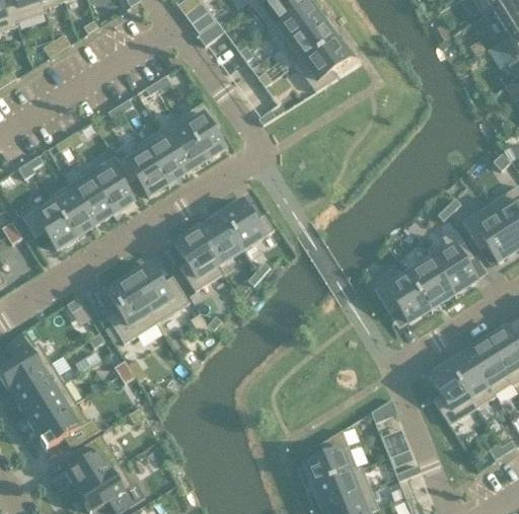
[(15,21),(8,0),(0,0),(0,30),(16,25),(15,21)]
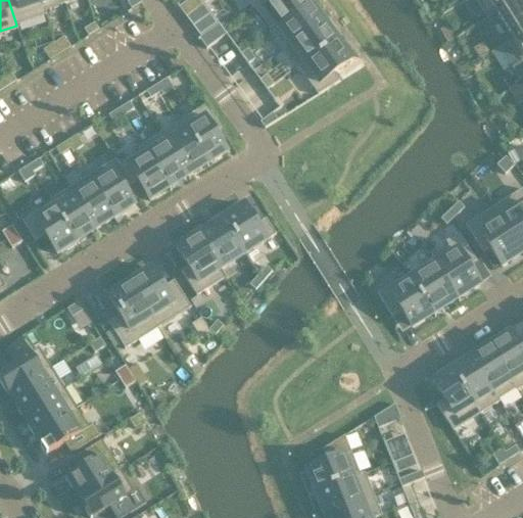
[(44,7),(41,0),(8,0),(15,21),(45,11),(44,7)]
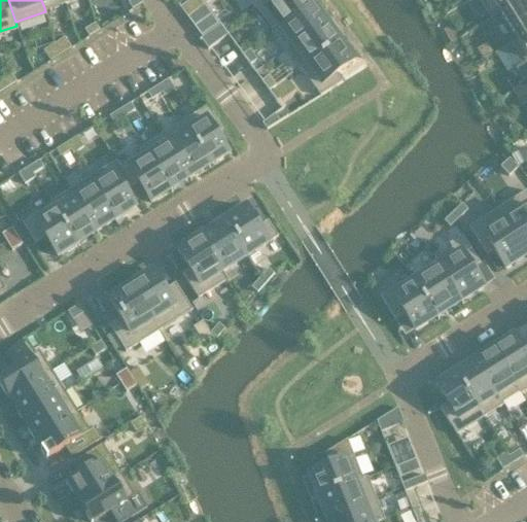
[(258,0),(254,3),(273,29),(313,0),(258,0)]
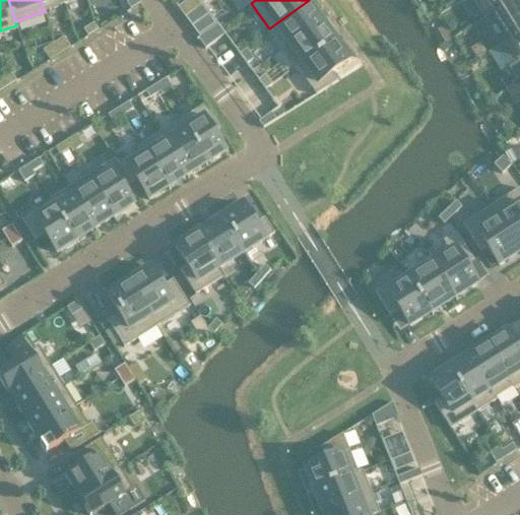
[(280,48),(322,17),(321,16),(319,13),(314,7),(309,0),(269,28),(267,29),(280,48)]
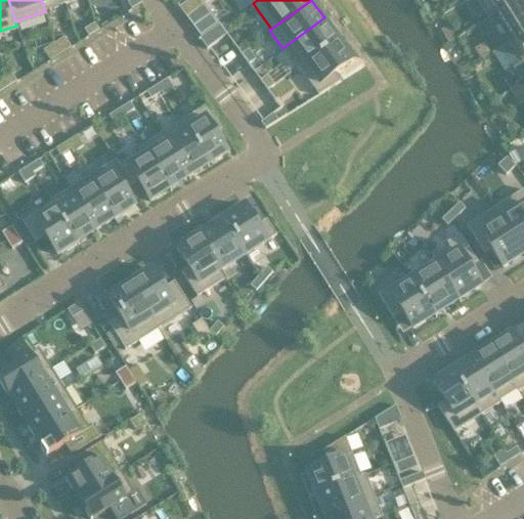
[(478,0),(487,13),(488,14),(496,9),(495,8),(509,0),(478,0)]
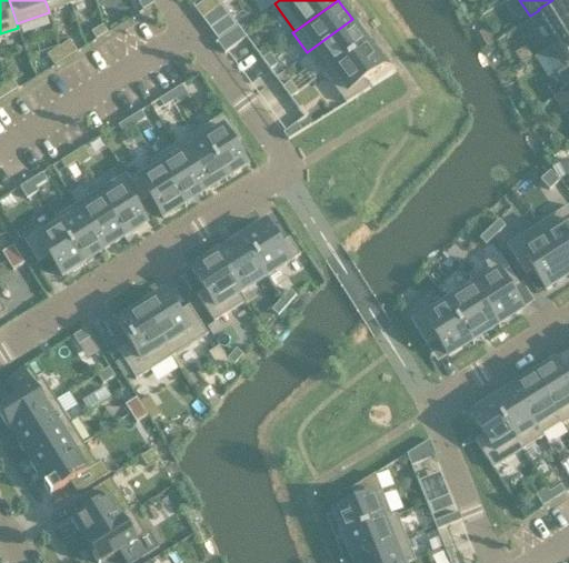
[(552,0),(538,9),(539,10),(556,37),(556,38),(568,29),(568,0),(552,0)]
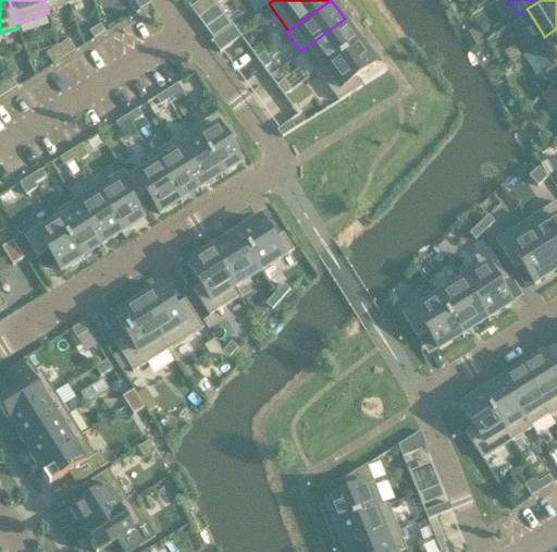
[(317,69),(359,37),(358,37),(353,29),(348,23),(345,19),(300,51),(314,70),(317,69)]
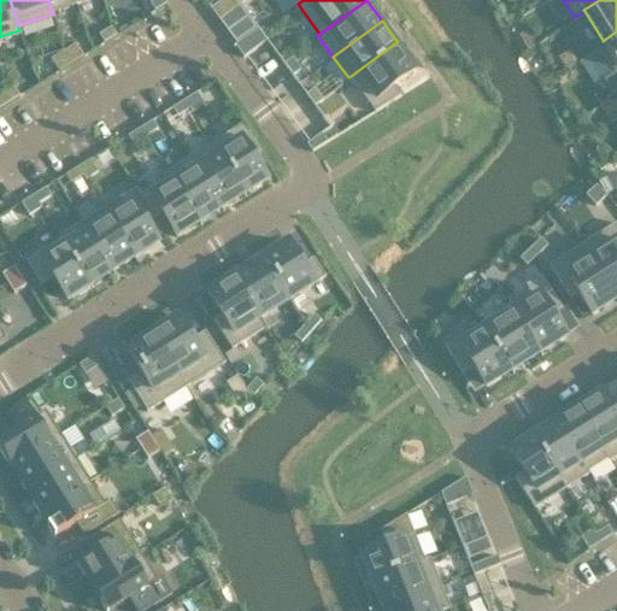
[(116,31),(111,23),(99,30),(104,39),(116,31)]
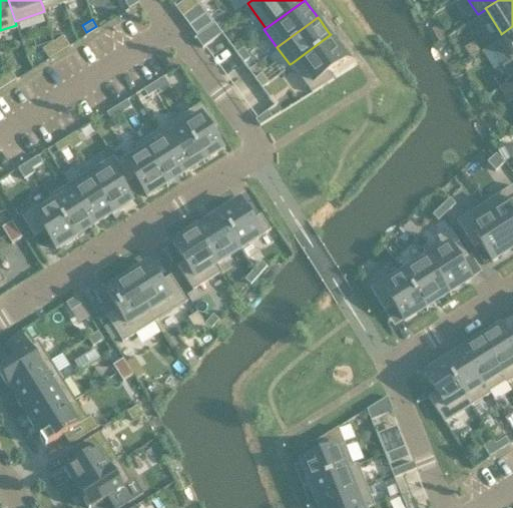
[(213,20),(204,27),(211,37),(221,31),(217,25),(213,20)]
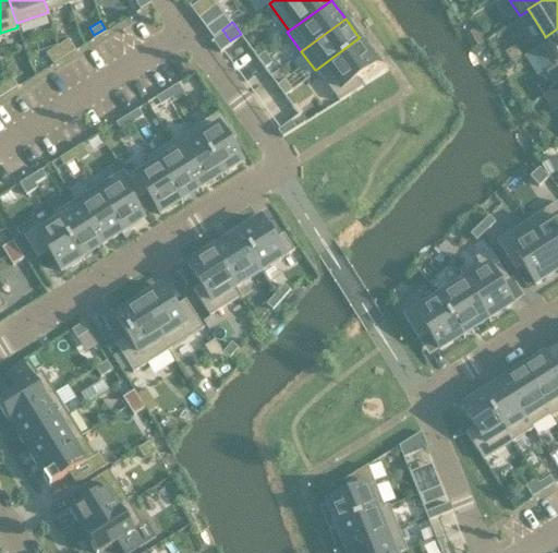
[(545,36),(541,39),(541,40),(555,62),(556,63),(557,61),(557,28),(545,37),(545,36)]
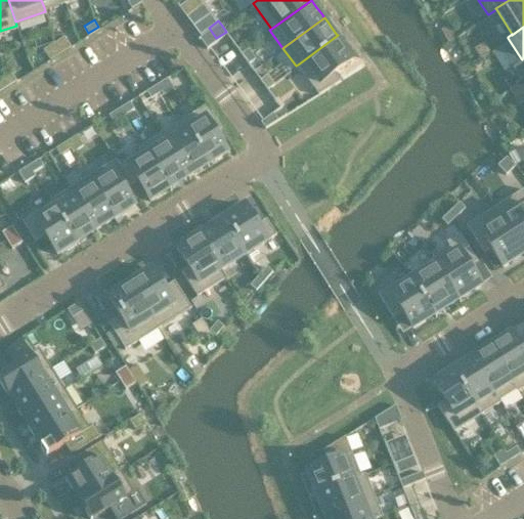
[(216,38),(209,28),(199,35),(207,45),(216,38)]
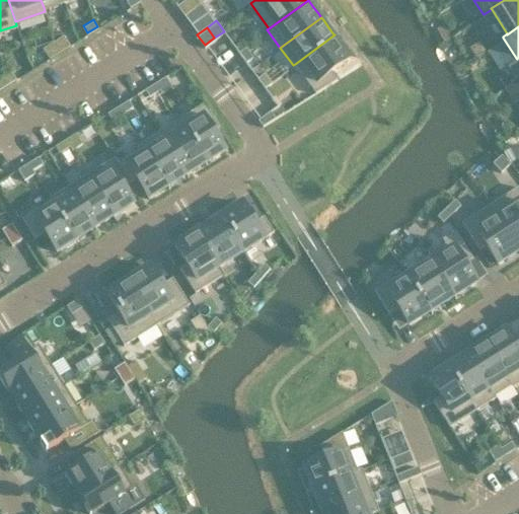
[(70,44),(64,33),(53,40),(60,50),(70,44)]
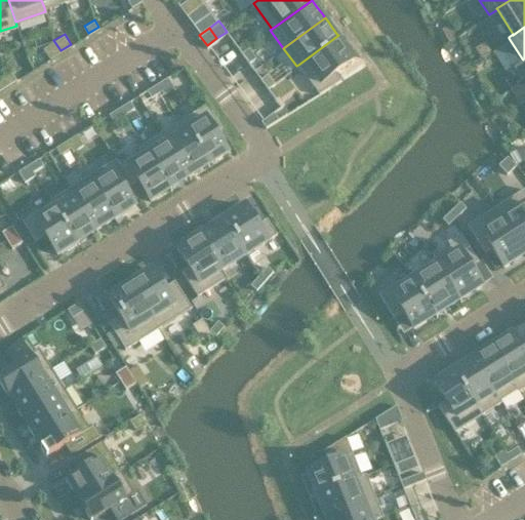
[(334,70),(353,55),(338,36),(338,35),(298,65),(319,92),(340,78),(334,70)]
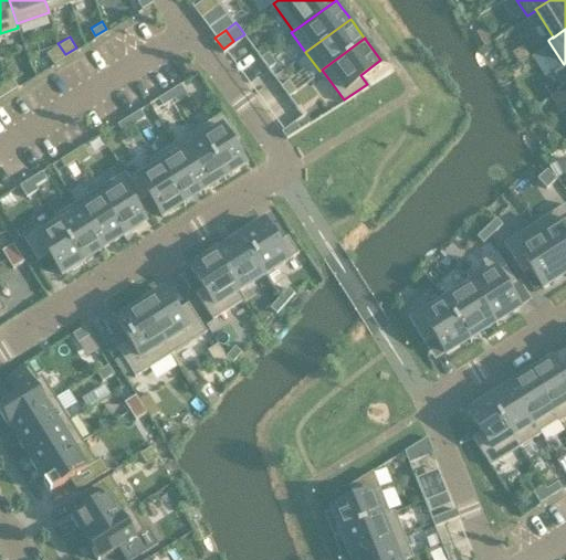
[(65,54),(58,43),(46,51),(54,62),(65,54)]
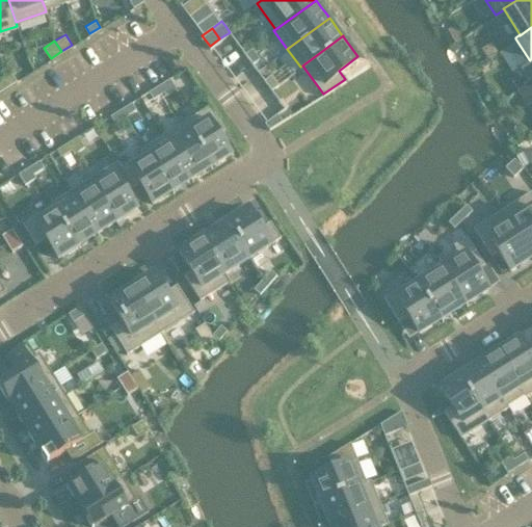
[(489,41),(482,45),(487,54),(495,49),(489,41)]
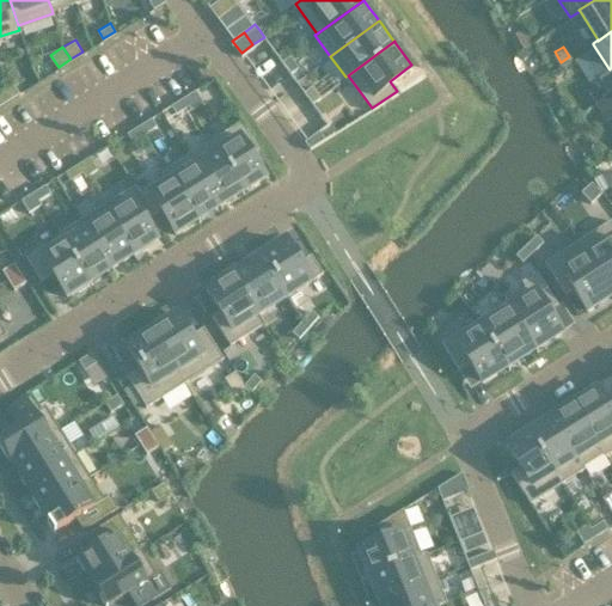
[(298,65),(289,54),(281,60),(289,72),(298,65)]
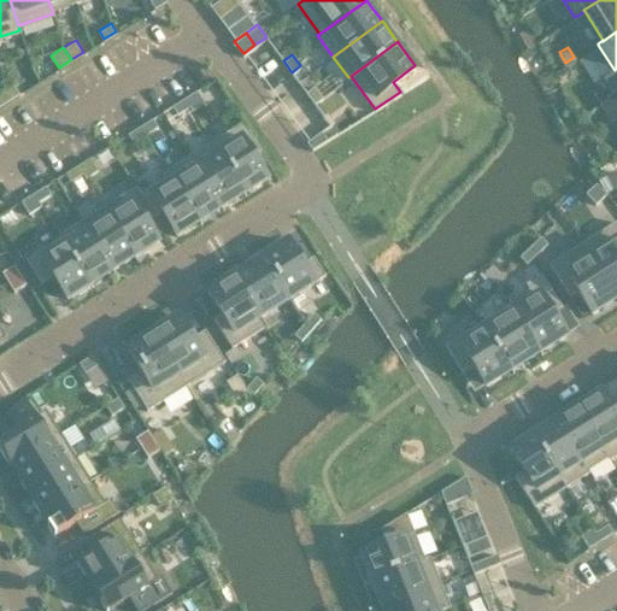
[(613,69),(603,76),(612,90),(616,87),(616,68),(615,70),(613,69)]
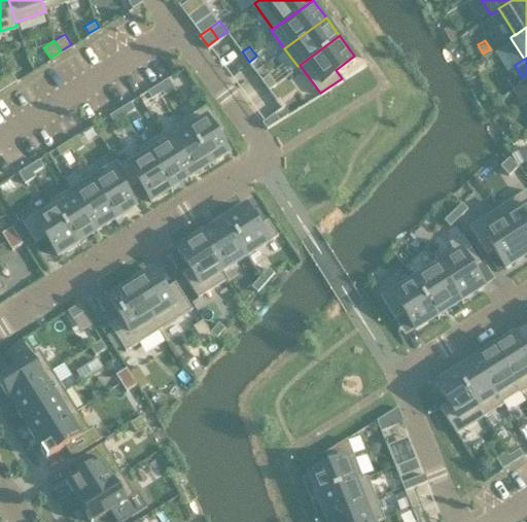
[(16,78),(9,68),(0,73),(0,75),(1,78),(6,85),(16,78)]
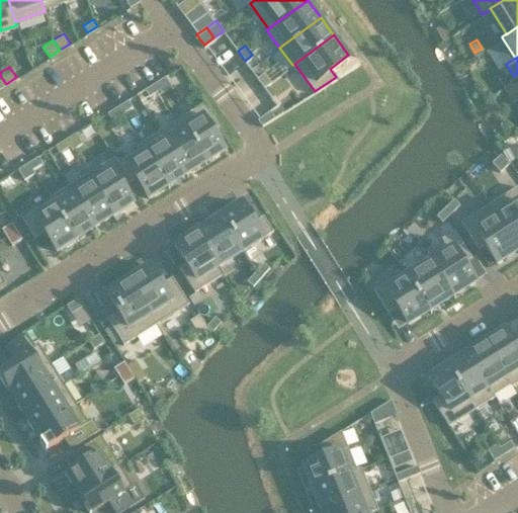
[(271,81),(264,71),(256,76),(263,86),(271,81)]
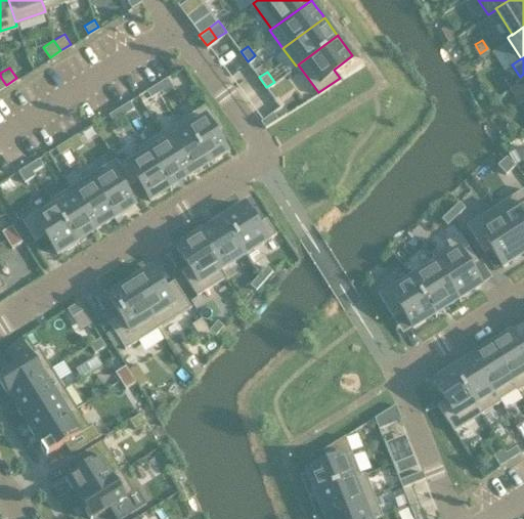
[(173,86),(167,75),(157,82),(161,89),(163,92),(173,86)]
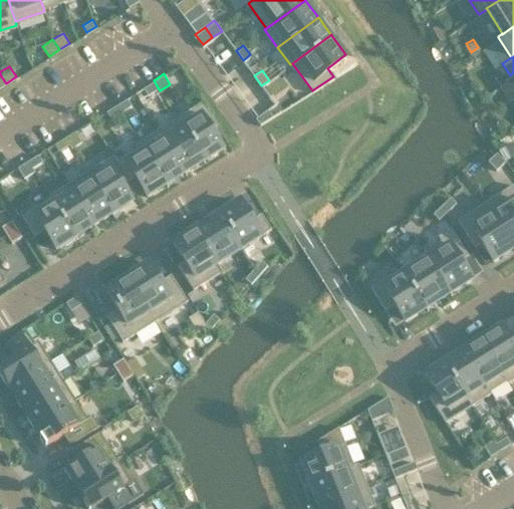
[(158,87),(154,80),(144,86),(148,93),(158,87)]
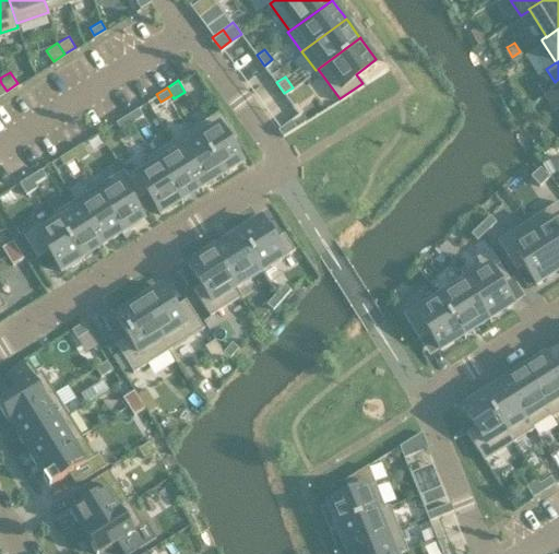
[(143,113),(138,106),(127,113),(131,120),(143,113)]
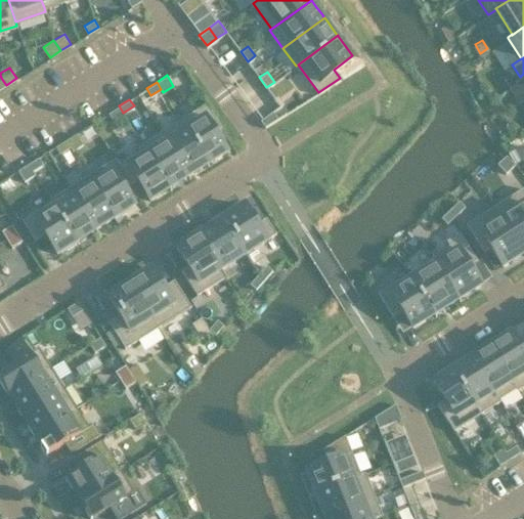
[(221,126),(206,101),(179,119),(207,162),(208,162),(226,149),(214,130),(221,126)]
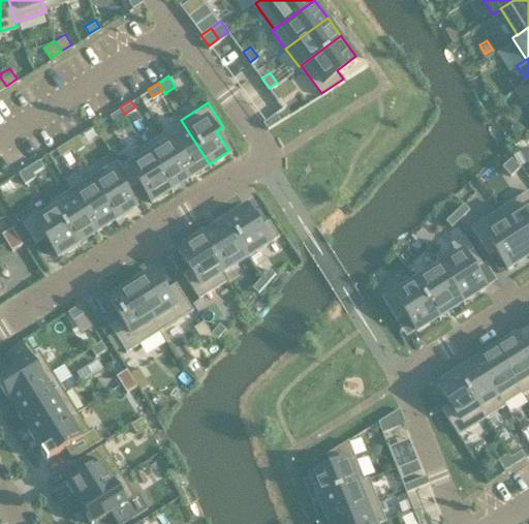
[(124,114),(120,106),(110,113),(114,120),(124,114)]
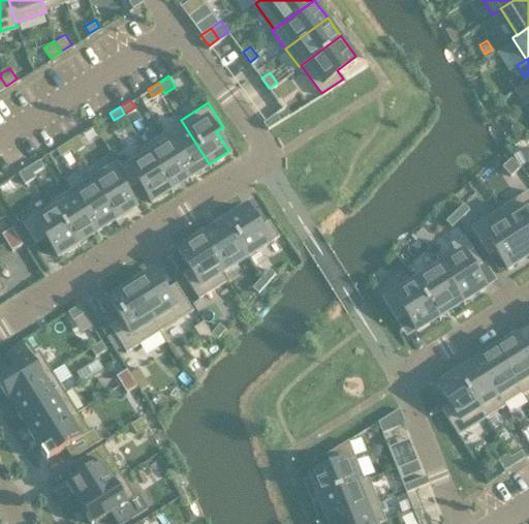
[(268,126),(281,118),(276,112),(263,120),(268,126)]
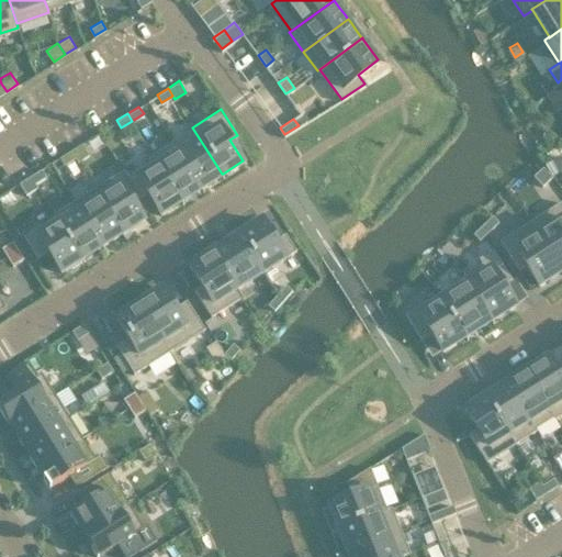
[(222,174),(192,127),(172,140),(202,187),(202,186),(206,184),(213,179),(222,174)]
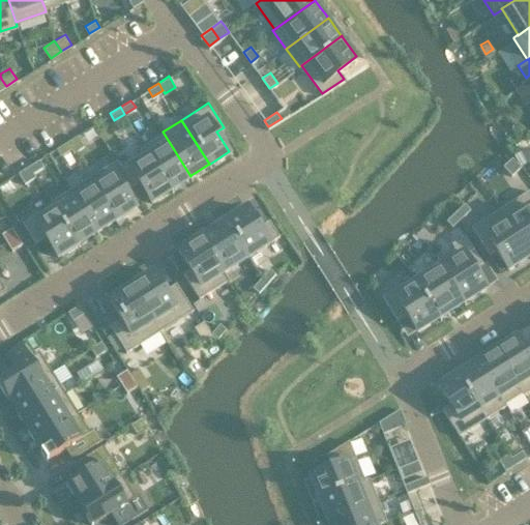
[(190,176),(163,132),(144,143),(146,148),(172,187),(179,182),(185,179),(189,176),(190,176)]
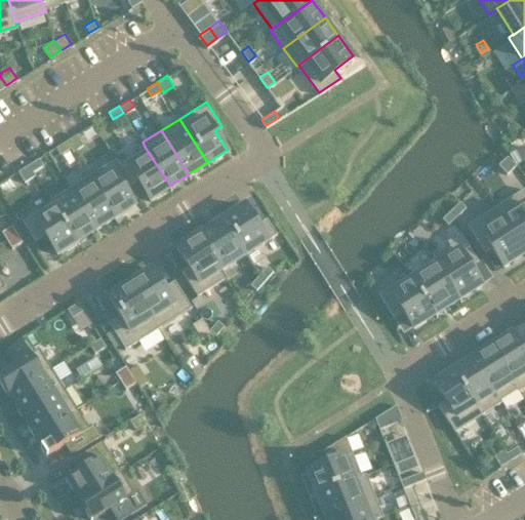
[(83,143),(76,132),(66,140),(70,146),(73,150),(83,143)]
